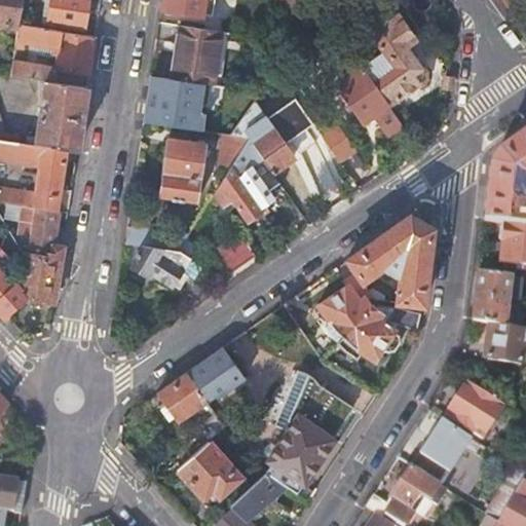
[(22,0),(0,0),(0,27),(17,30),(17,26),(22,0)]
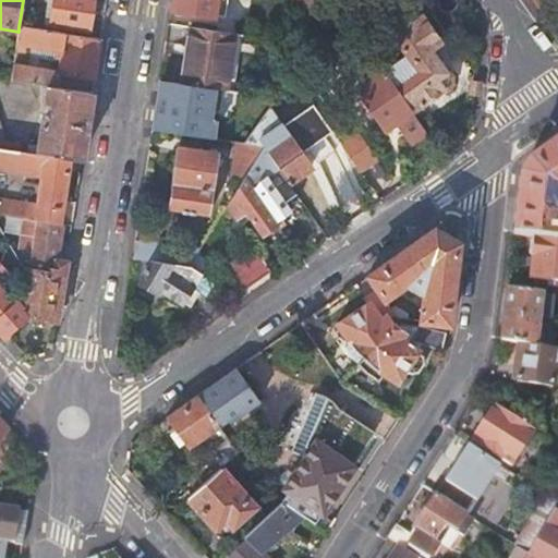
[(52,0),(49,26),(89,33),(94,0),(52,0)]
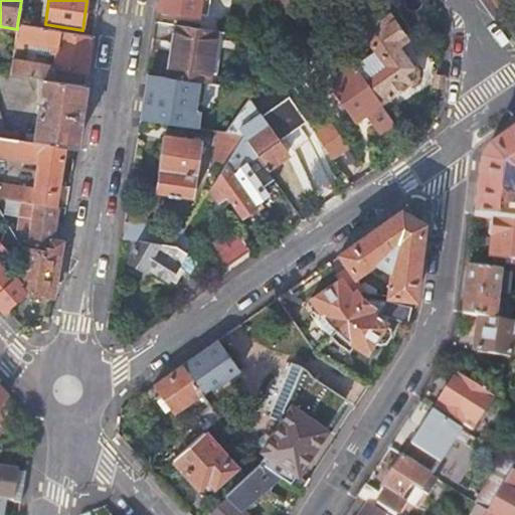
[(200,0),(158,0),(157,11),(198,17),(200,0)]
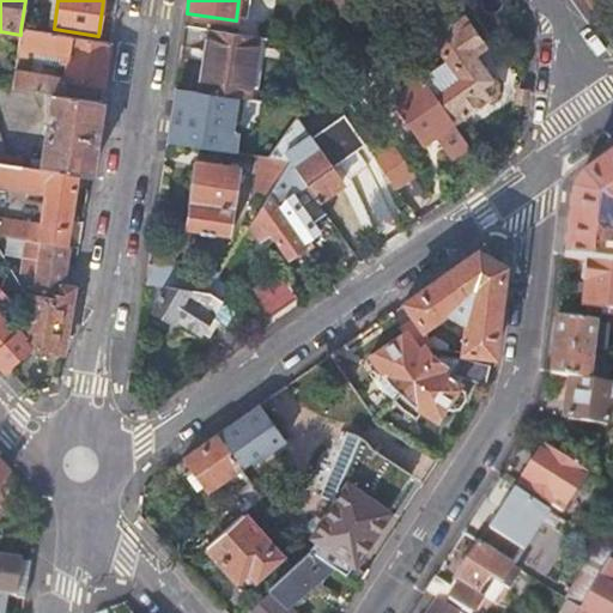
[(586,0),(593,11),(610,0),(586,0)]
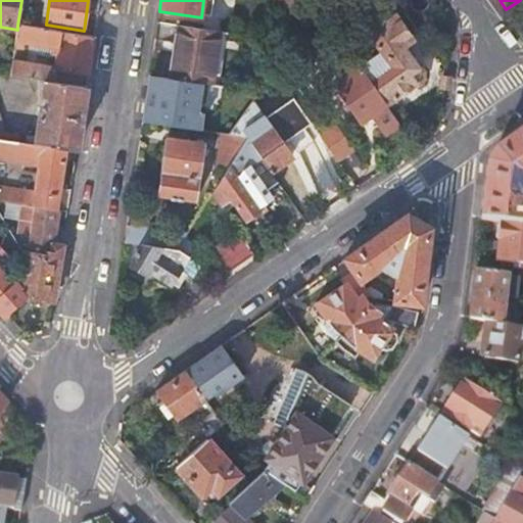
[(379,15),(364,26),(382,51),(359,67),(385,105),(419,83),(419,72),(403,48),(410,43),(411,38),(397,19),(392,18),(385,24),(379,15)]
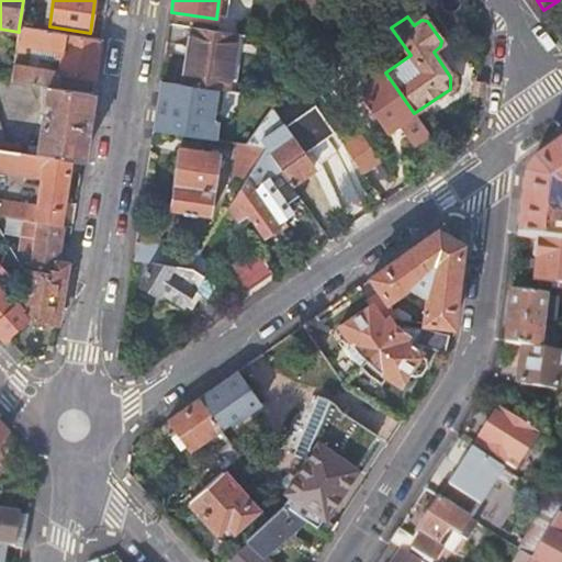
[(11,81),(47,87),(93,94),(101,40),(19,27),(19,32),(11,81)]
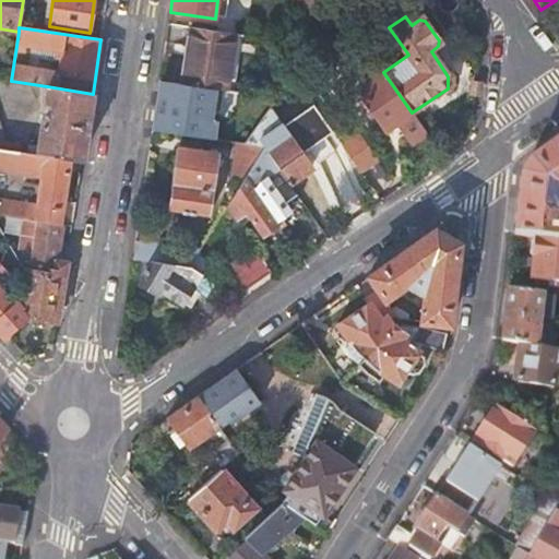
[(234,34),(187,27),(178,85),(204,90),(225,92),(234,34)]
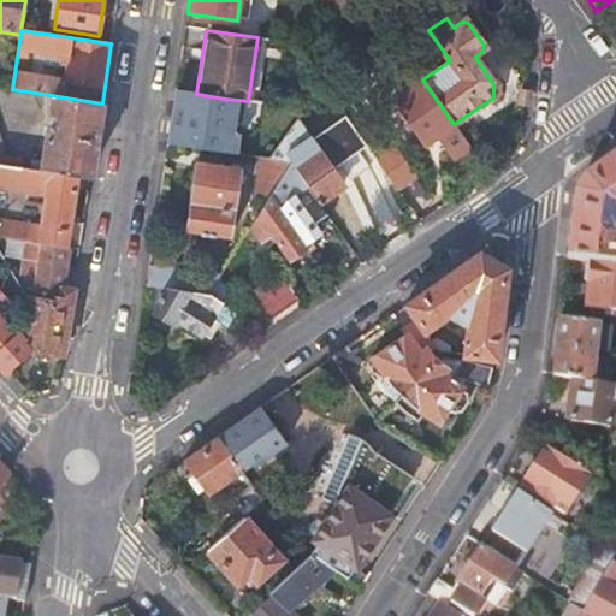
[(424,144),(454,124),(422,80),(392,100),(424,144)]
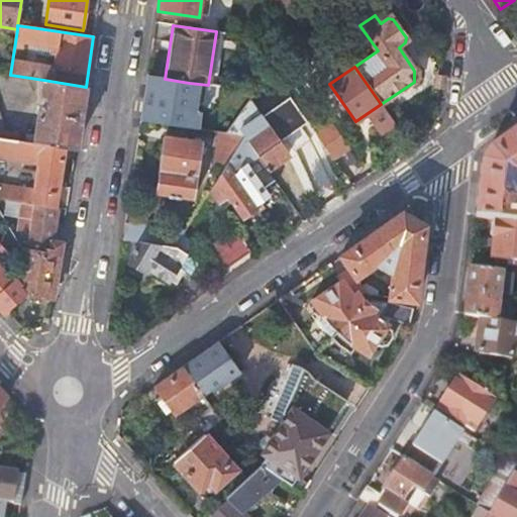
[(189,83),(165,79),(147,77),(141,114),(184,121),(189,83)]
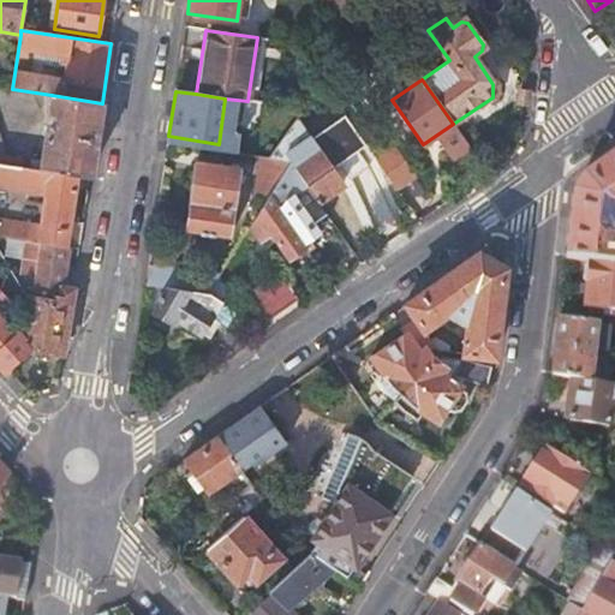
[(90,179),(102,103),(52,95),(42,163),(33,162),(30,171),(77,177),(90,179)]
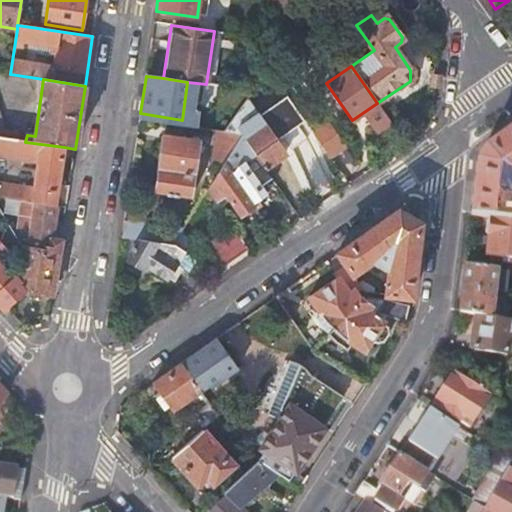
[(285,155),(247,101),(224,132),(241,134),(265,169),(285,155)]
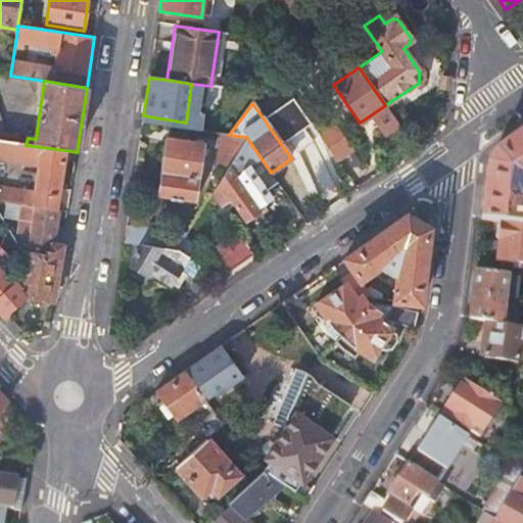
[(0,123),(0,141),(18,144),(19,136),(3,134),(0,123)]
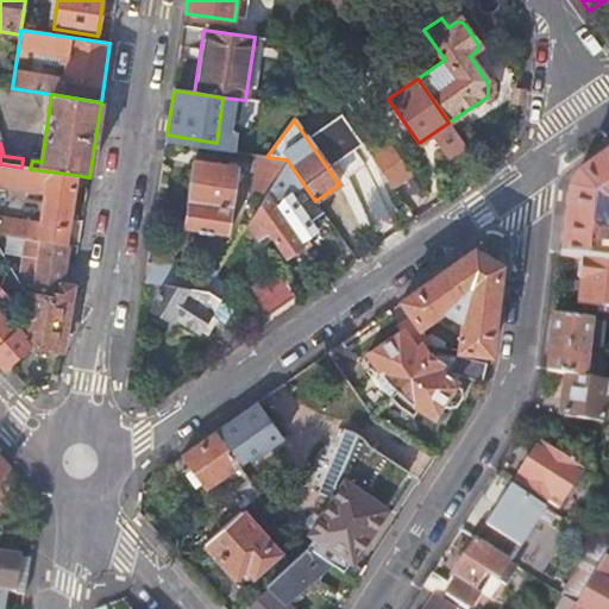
[(608,154),(577,177),(572,184),(567,193),(559,258),(584,262),(608,264),(608,154)]
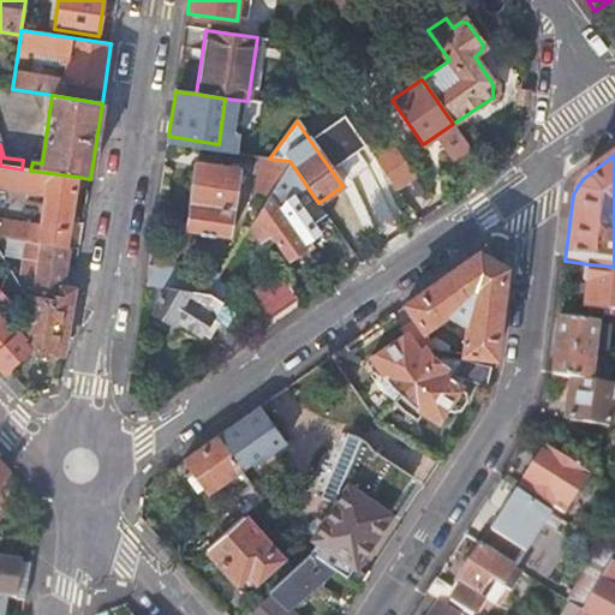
[(290,161),(269,159),(262,157),(255,197),(267,198),(269,196),(290,161)]
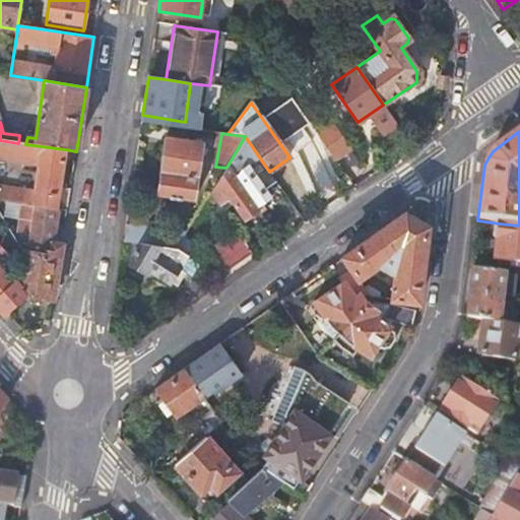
[(275,181),(269,172),(245,136),(228,166),(259,211),(260,213),(265,210),(261,204),(270,197),(264,189),(275,181)]
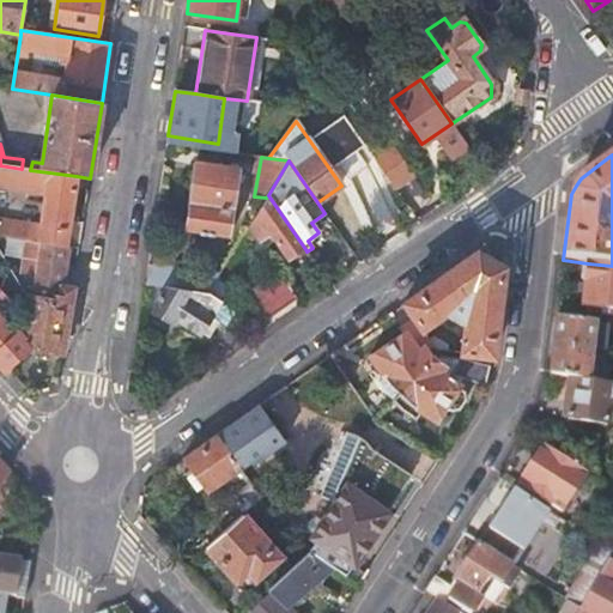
[(241,170),(195,163),(184,231),(199,234),(199,231),(213,234),(213,236),(231,238),(241,170)]
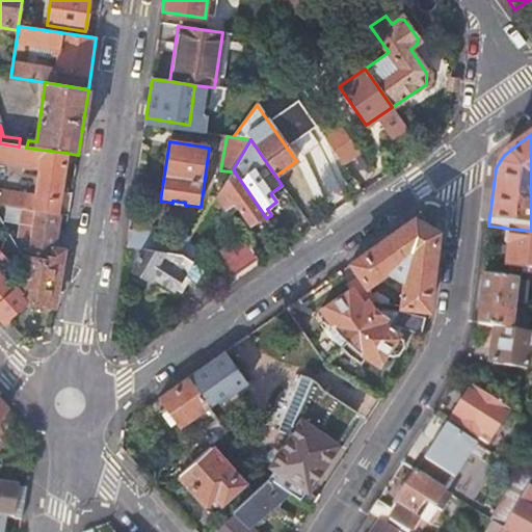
[(360,161),(346,142),(334,151),(350,173),(358,167),(360,161)]
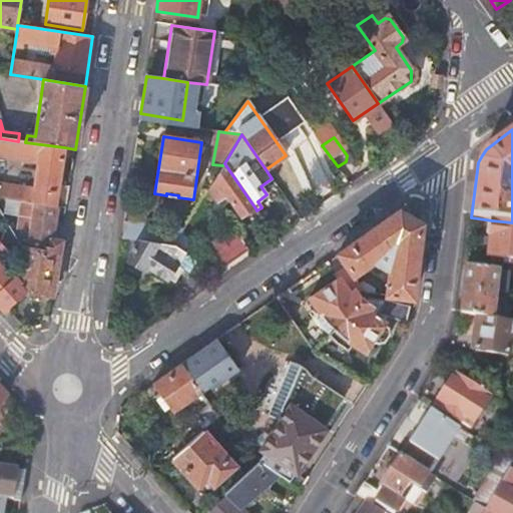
[(18,141),(0,138),(0,156),(37,162),(33,189),(0,184),(0,198),(36,204),(56,207),(64,147),(25,142),(18,141)]
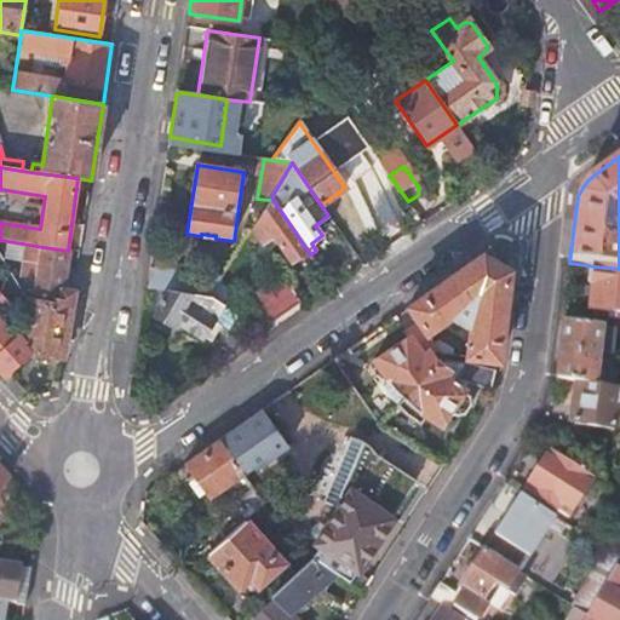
[(290,264),(309,252),(271,197),(269,200),(252,229),(260,242),(271,235),(290,264)]
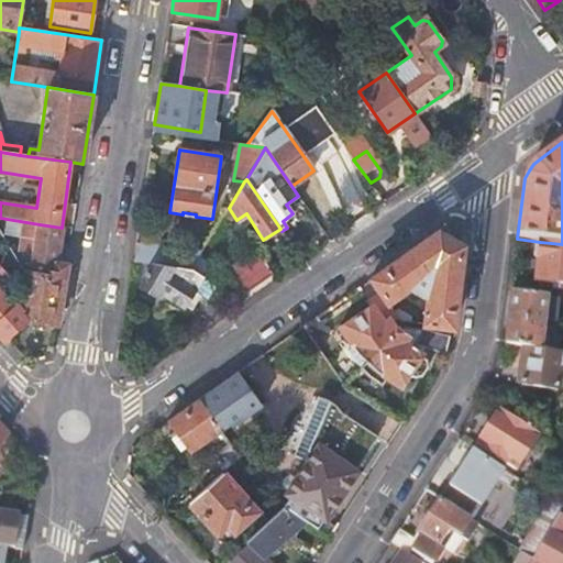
[(72,229),(62,228),(40,224),(33,267),(26,266),(20,301),(30,320),(57,326),(72,229)]
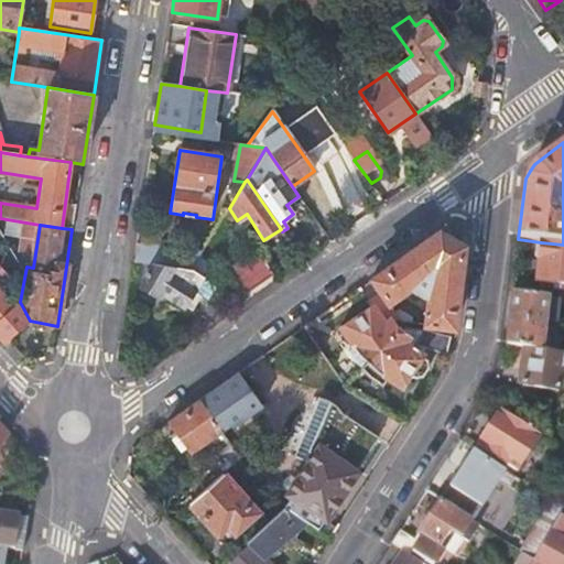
[(438,231),(371,279),(381,294),(388,303),(409,288),(411,293),(423,300),(429,300),(425,325),(453,328),(463,248),(438,231)]
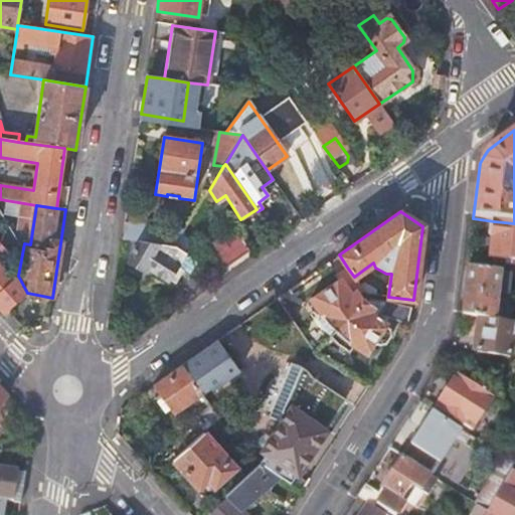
[(514,223),(494,221),(490,258),(514,261),(514,223)]
